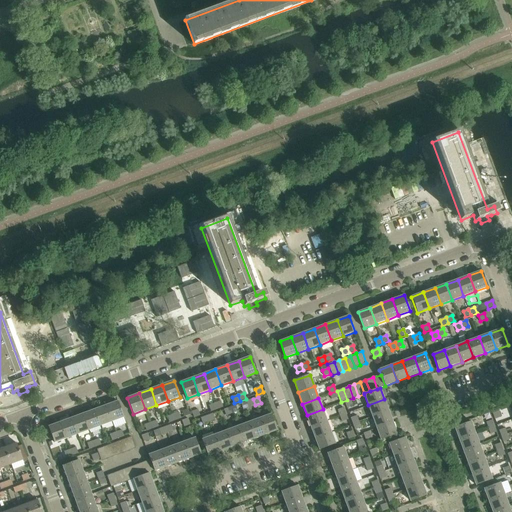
[(249,407),(255,405),(253,399),(247,401),(249,407)]
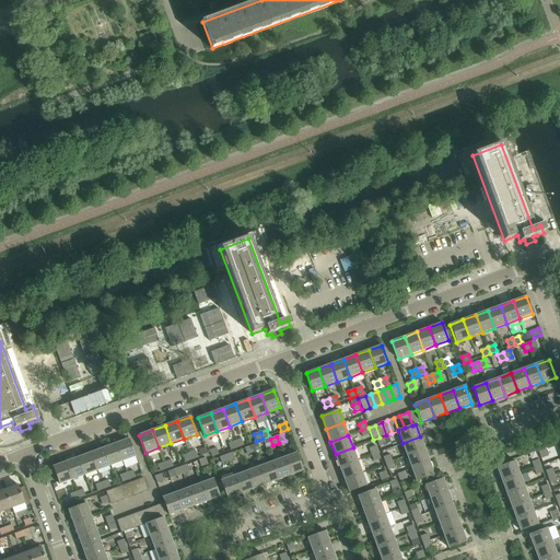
[(424,450),(420,436),(403,443),(407,456),(424,450)]
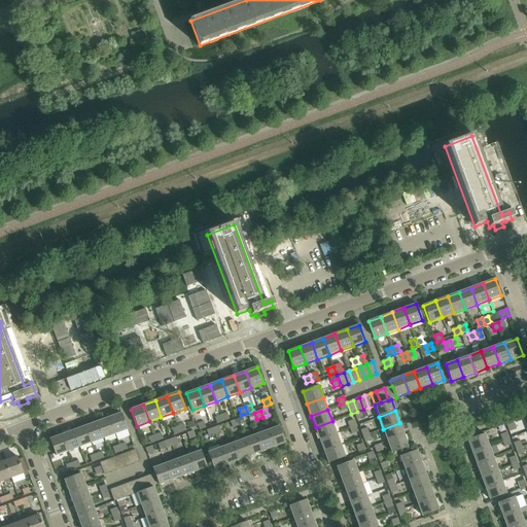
[(361,412),(355,414),(357,420),(363,418),(361,412)]
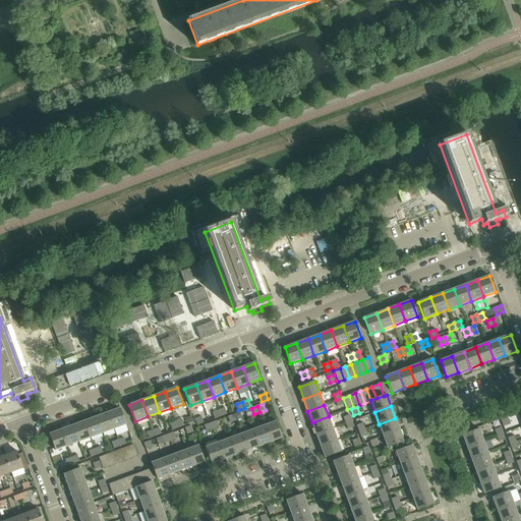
[(120,408),(108,413),(114,429),(126,424),(120,408)]
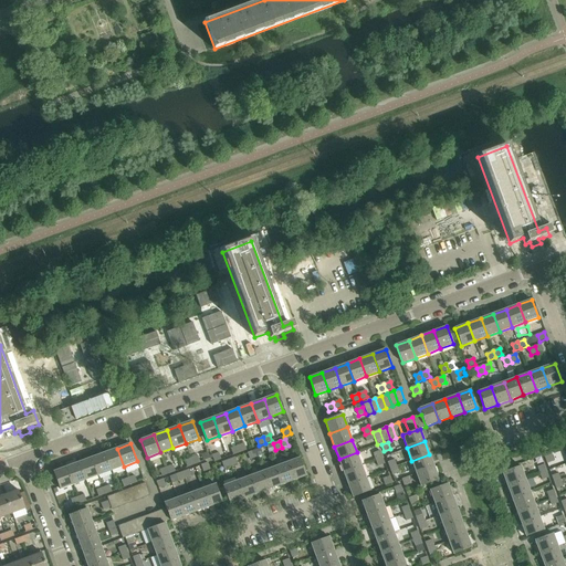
[(244,443),(238,446),(240,452),(247,450),(244,443)]
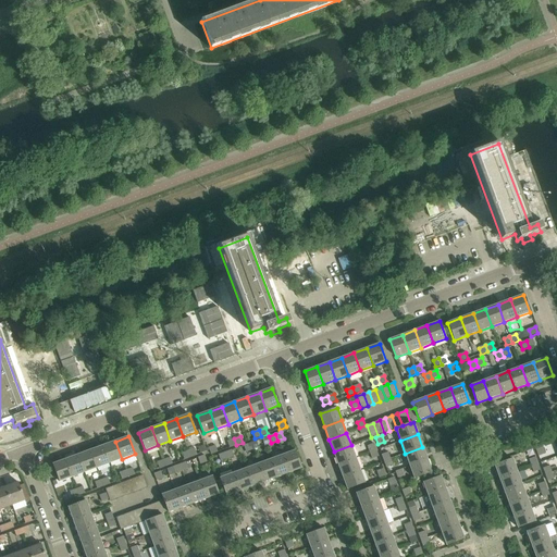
[(230,448),(236,445),(234,438),(227,442),(230,448)]
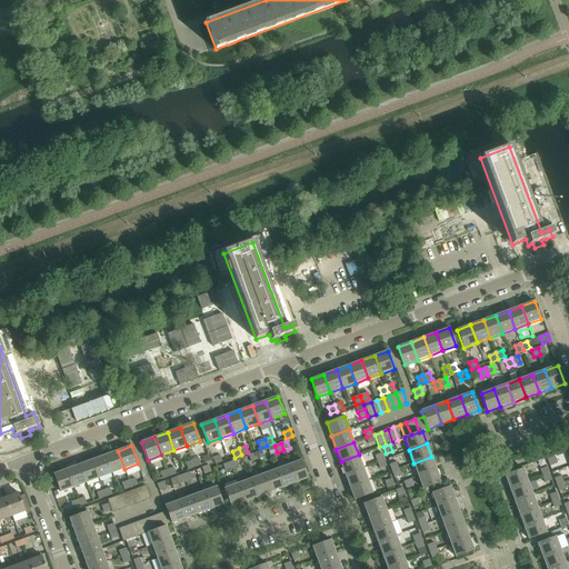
[(258,460),(265,457),(262,450),(256,453),(258,460)]
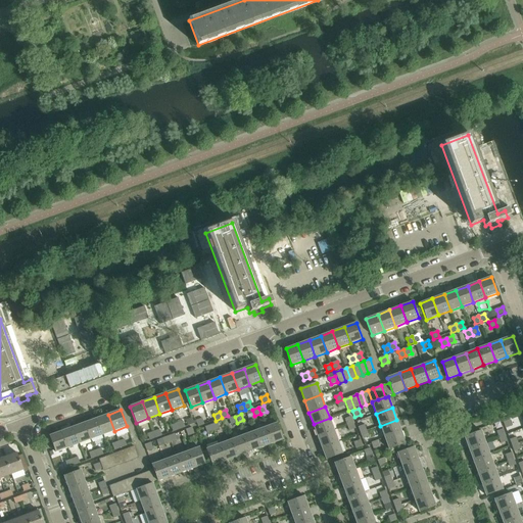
[(97,419),(102,435),(114,431),(108,415),(97,419)]
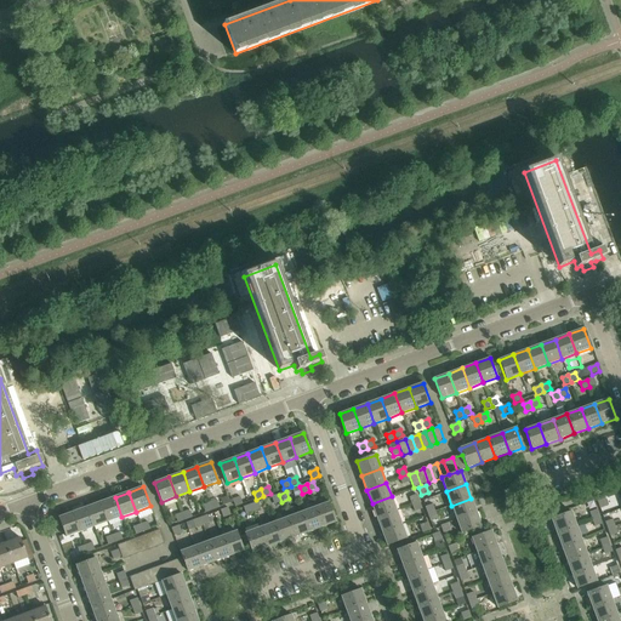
[(279,495),(272,497),(274,505),(281,502),(279,495)]
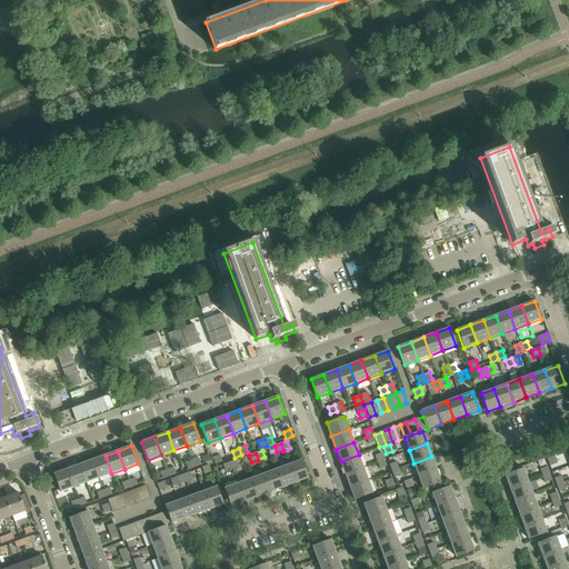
[(376,456),(378,462),(385,460),(382,453),(376,456)]
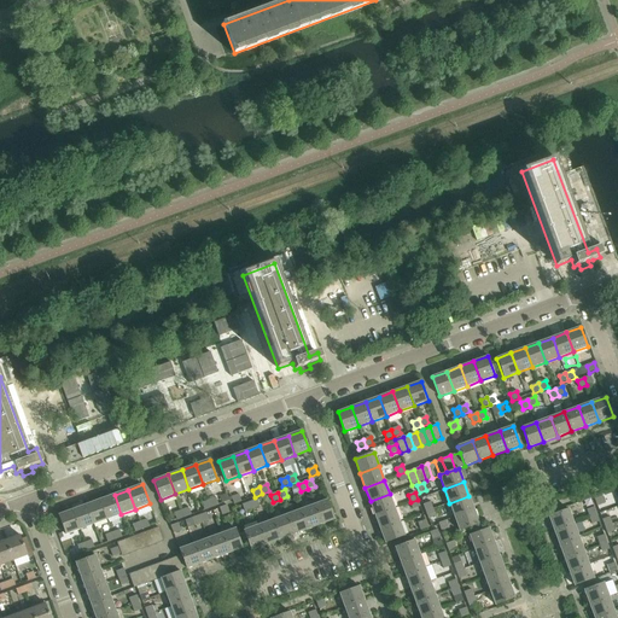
[(371,501),(375,516),(395,508),(390,494),(371,501)]
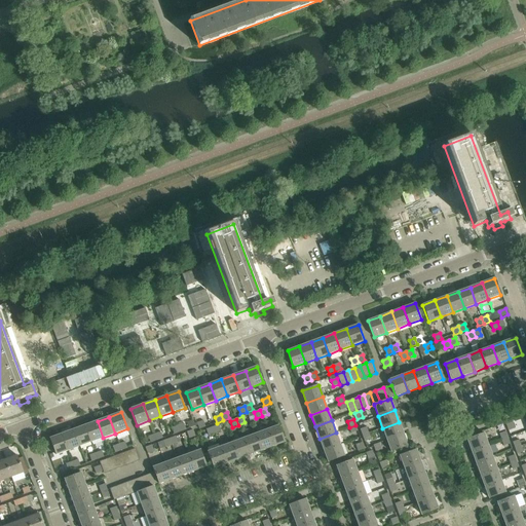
[(98,421),(85,425),(91,442),(103,438),(98,421)]
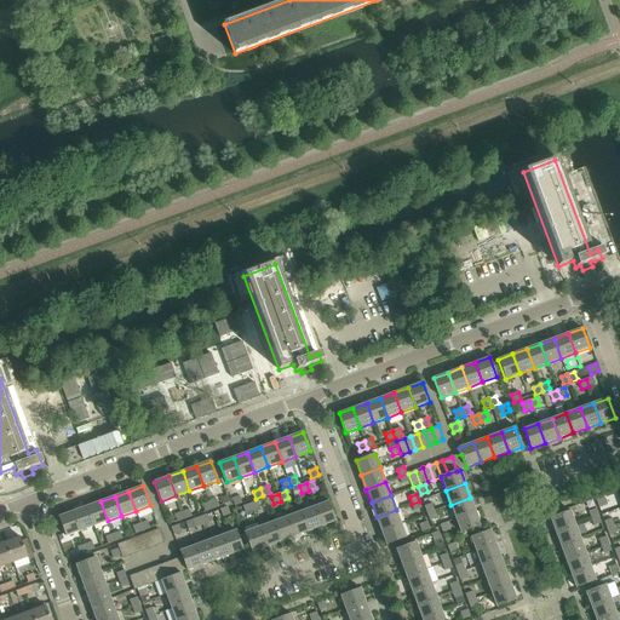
[(240,497),(233,499),(235,506),(242,504),(240,497)]
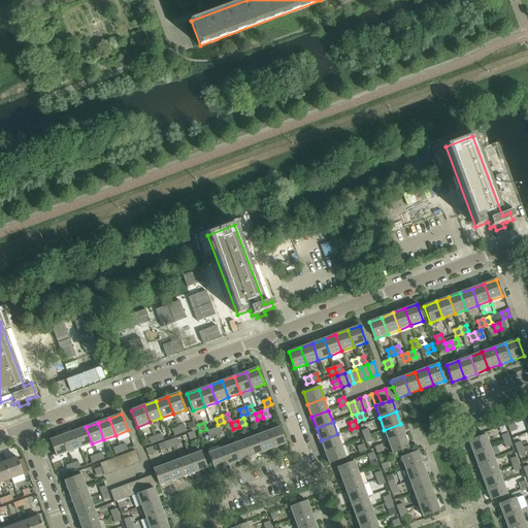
[(405,435),(400,424),(384,430),(389,441),(405,435)]
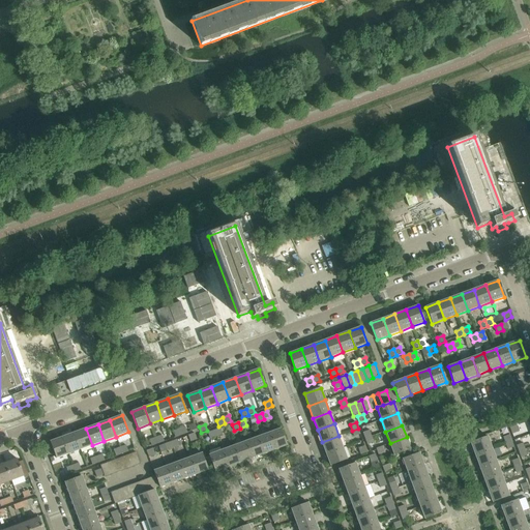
[(517,425),(510,428),(512,434),(519,432),(517,425)]
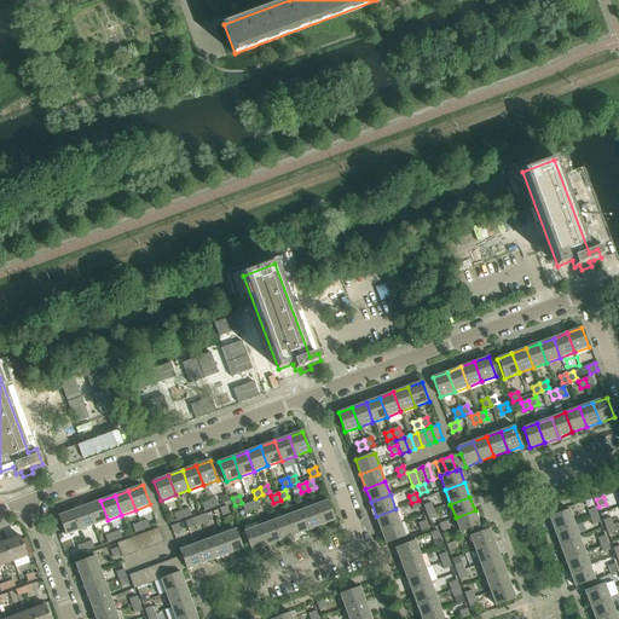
[(217,498),(209,502),(212,509),(219,505),(217,498)]
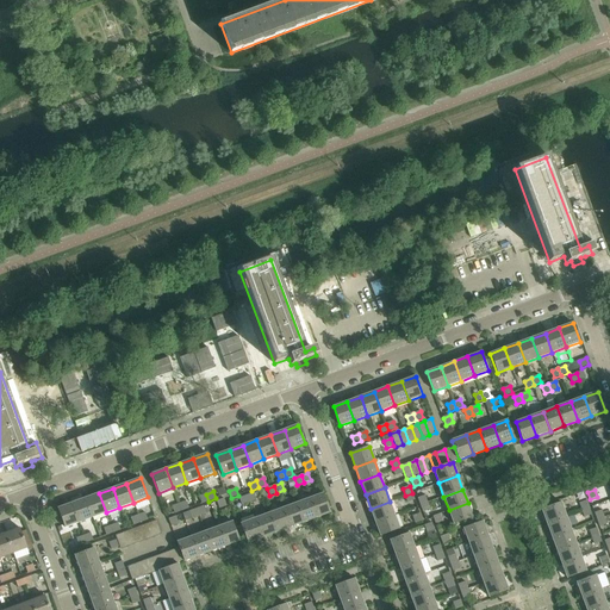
[(99,493),(86,498),(93,517),(106,512),(99,493)]
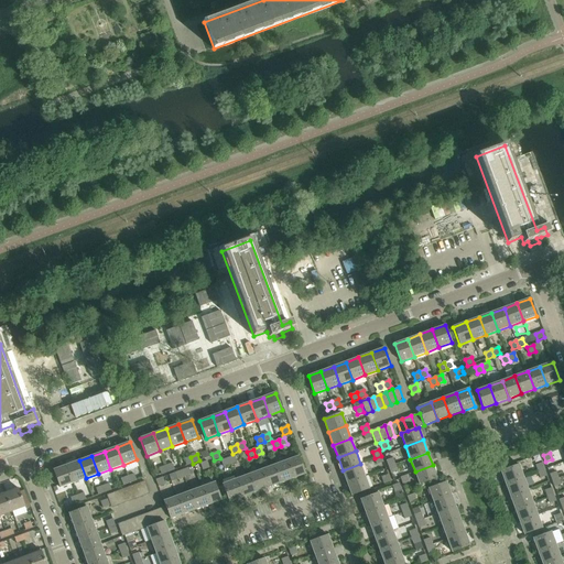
[(230,465),(237,463),(235,456),(228,458),(230,465)]
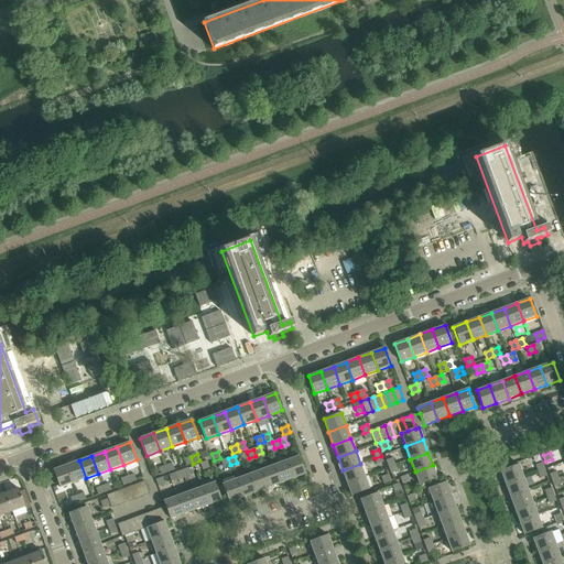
[(285,462),(292,479),(305,474),(299,456),(285,462)]
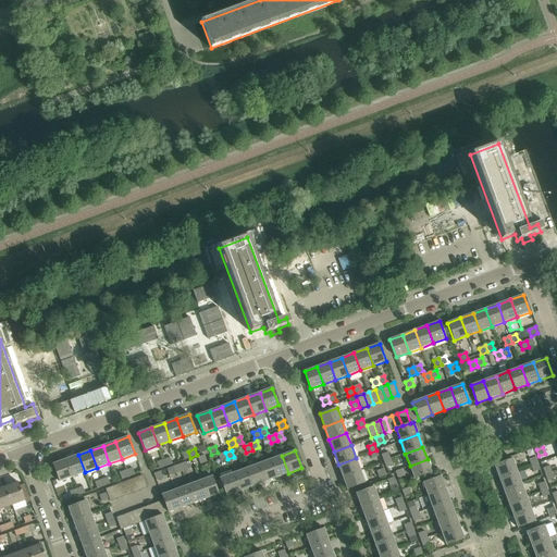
[(370,453),(372,459),(379,457),(376,450),(370,453)]
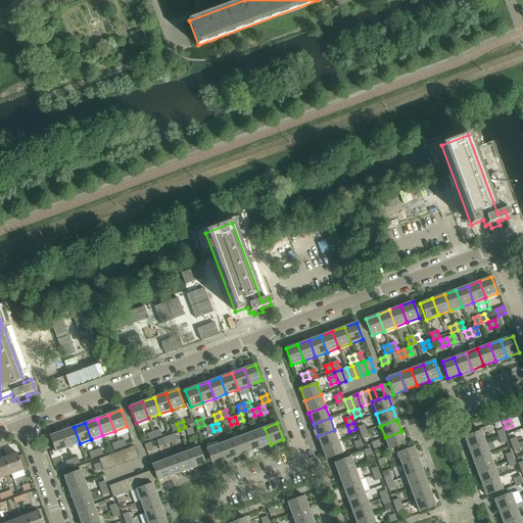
[(173,432),(179,430),(177,424),(171,426),(173,432)]
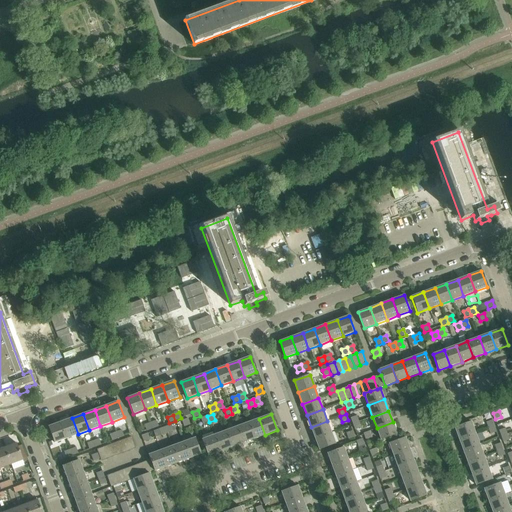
[(207,416),(201,418),(203,424),(209,422),(207,416)]
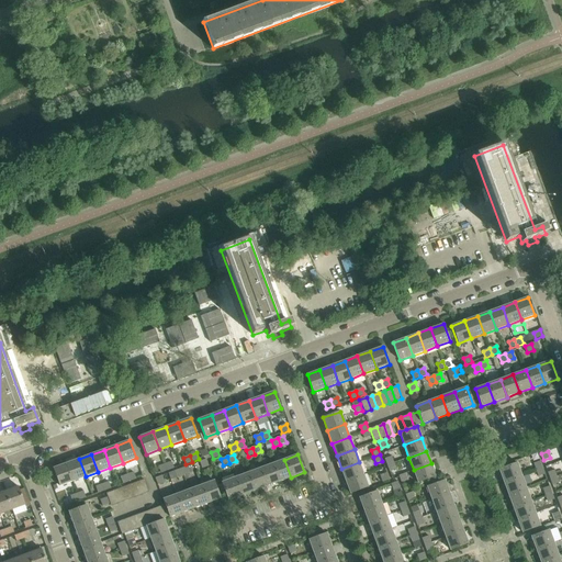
[(394,463),(392,457),(385,459),(388,465),(394,463)]
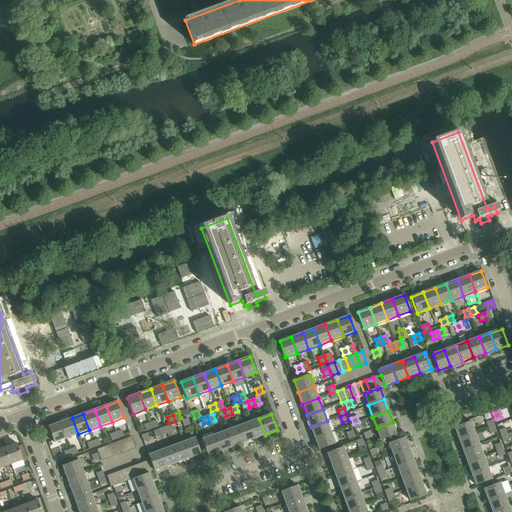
[(60,422),(66,439),(78,434),(72,418),(60,422)]
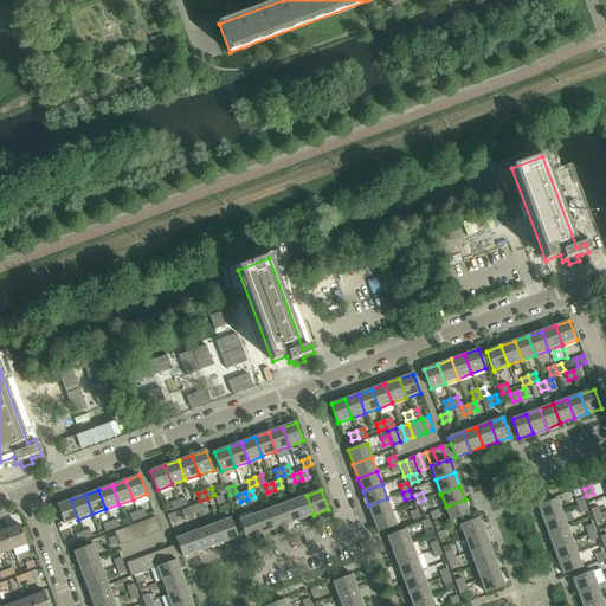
[(225,503),(223,496),(216,498),(218,505),(225,503)]
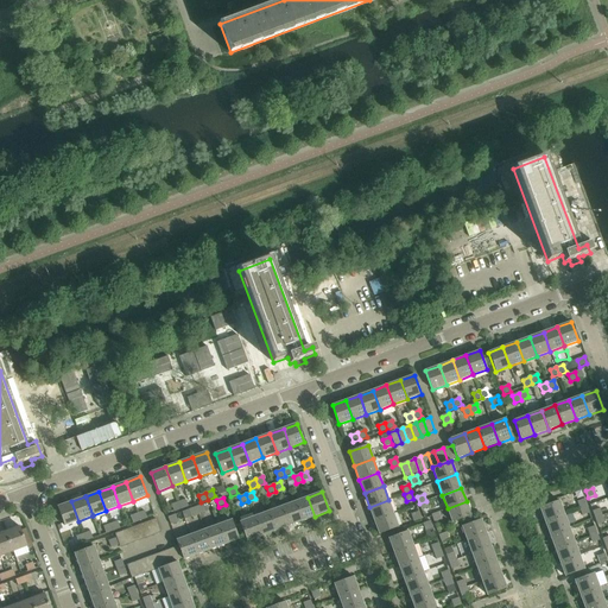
[(308,498),(295,502),(302,521),(315,517),(308,498)]
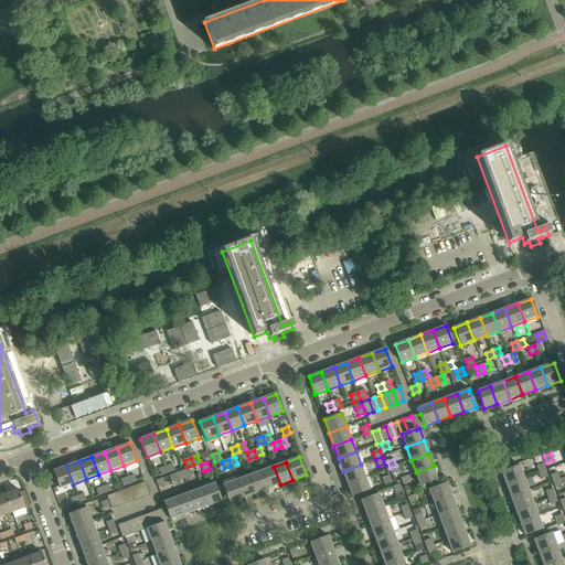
[(536,466),(539,472),(545,470),(543,464),(536,466)]
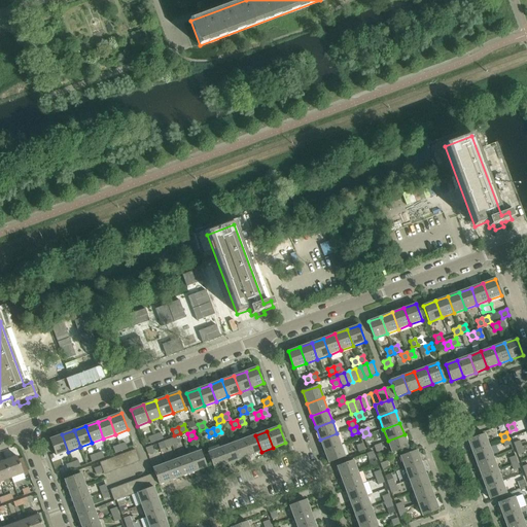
[(161,433),(154,435),(156,442),(163,440),(161,433)]
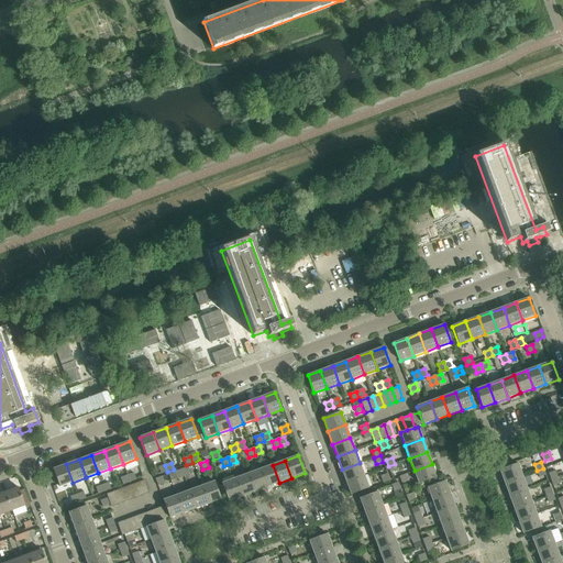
[(342,470),(346,482),(364,475),(360,463),(342,470)]
